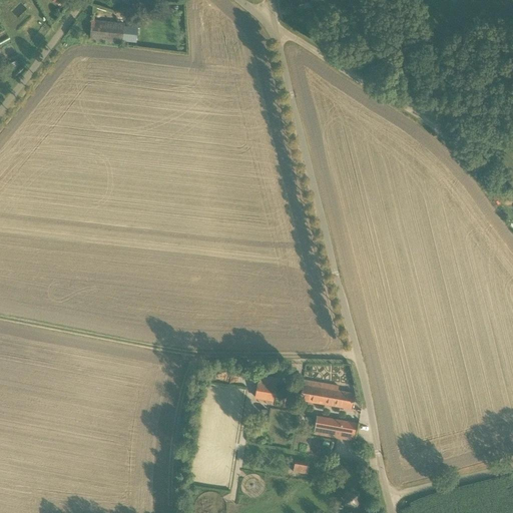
[(89,41),(122,44),(124,24),(91,21),(89,41)]
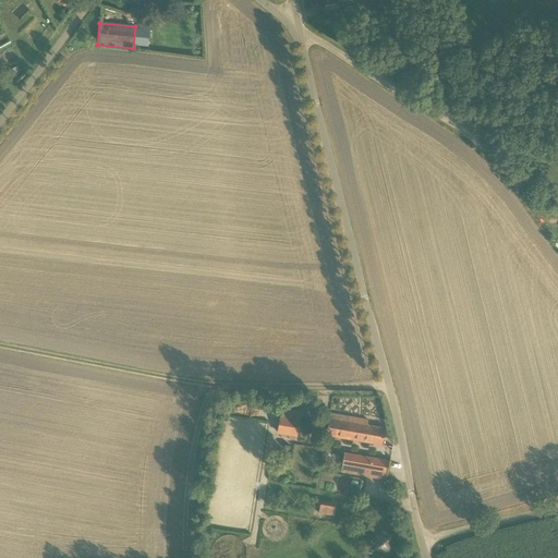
[(278,433),(295,436),(300,411),(282,408),(278,433)]
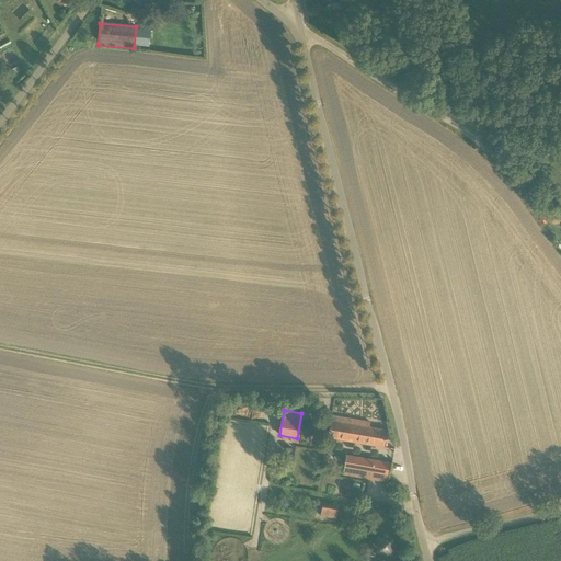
[(369,422),(344,418),(343,423),(331,421),(328,439),(385,447),(387,431),(368,427),(369,422)]
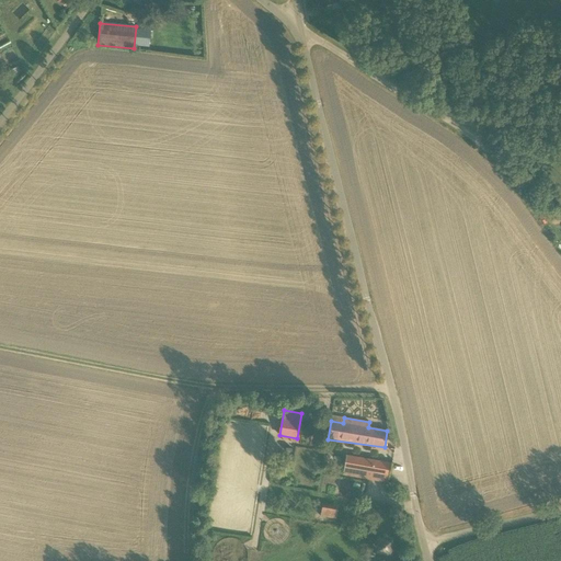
[(342,474),(385,481),(388,462),(345,455),(342,474)]
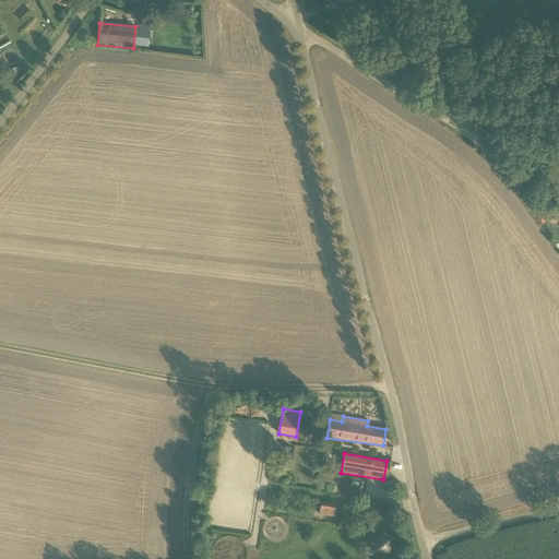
[(321,504),(319,513),(333,516),(334,507),(321,504)]
